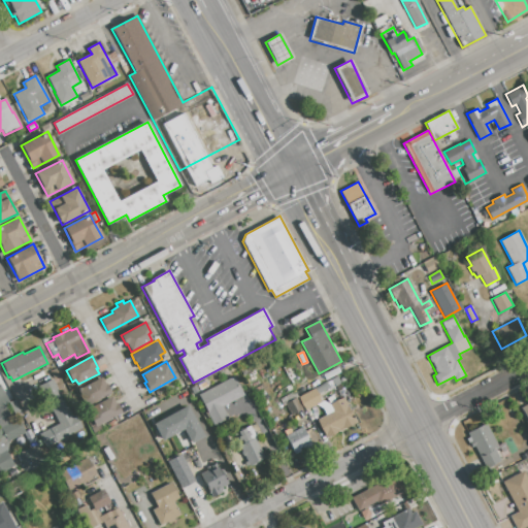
[(283,367),(289,365),(295,377),(290,381),(283,367)]
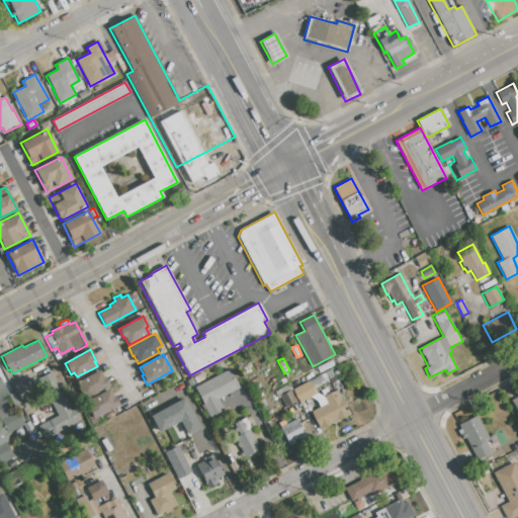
[(209,418),(193,389),(230,369),(240,387),(218,400),(224,410),(209,418)]
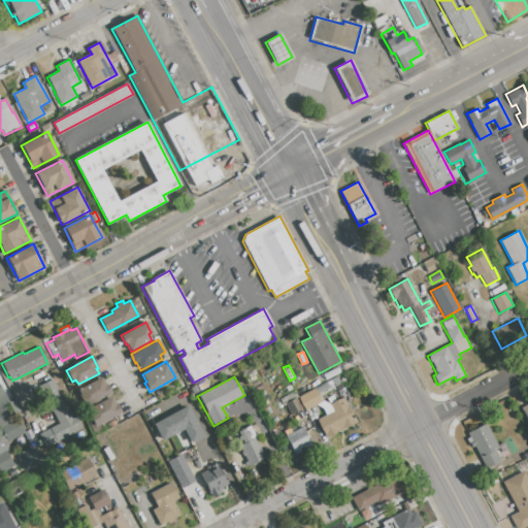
[(316,388),(337,376),(340,383),(319,394),(316,388)]
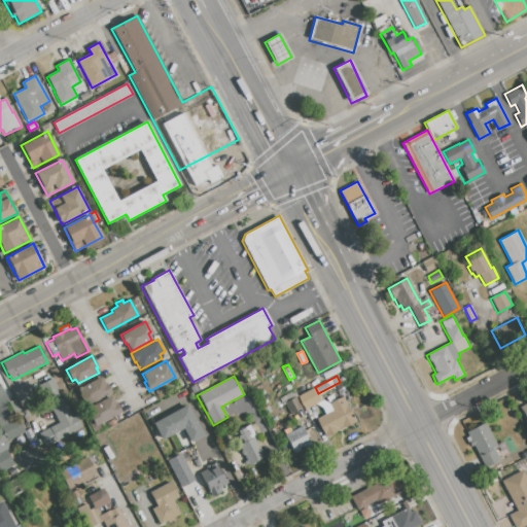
[(101,377),(104,384),(106,384),(110,392),(99,398),(100,399),(93,402),(84,407),(78,395),(80,394),(77,389),(101,377)]
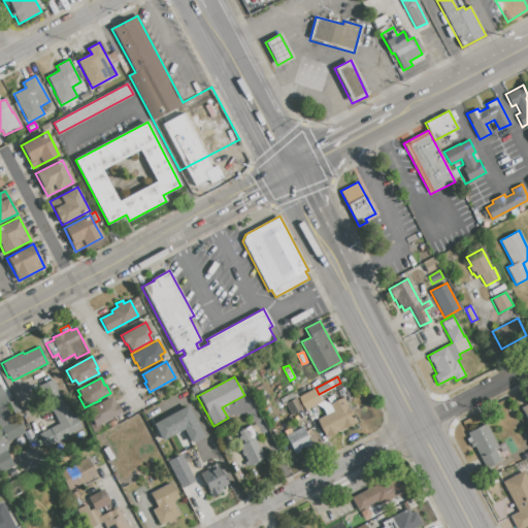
[(45,448),(39,434),(59,424),(39,386),(53,378),(72,418),(75,416),(81,428),(45,448)]
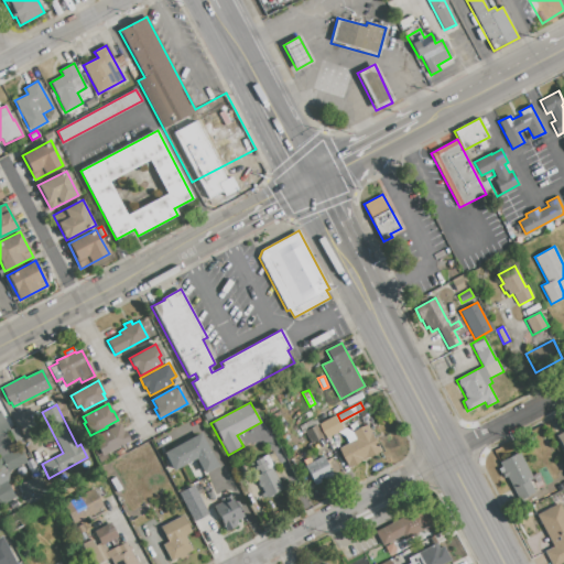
[(0,410),(10,430),(0,434),(0,455),(19,446),(26,463),(9,473),(6,468),(0,470),(0,484),(6,480),(12,494),(15,499),(0,507),(0,410)]
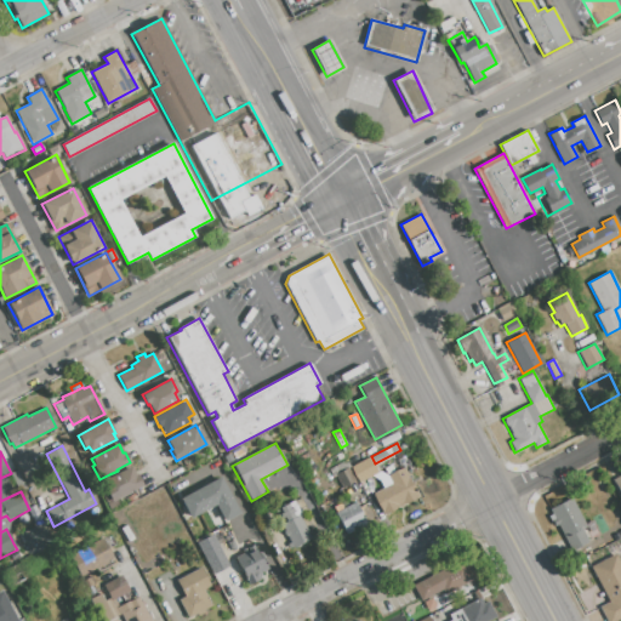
[(351,467),(371,456),(375,463),(379,472),(359,482),(351,467)]
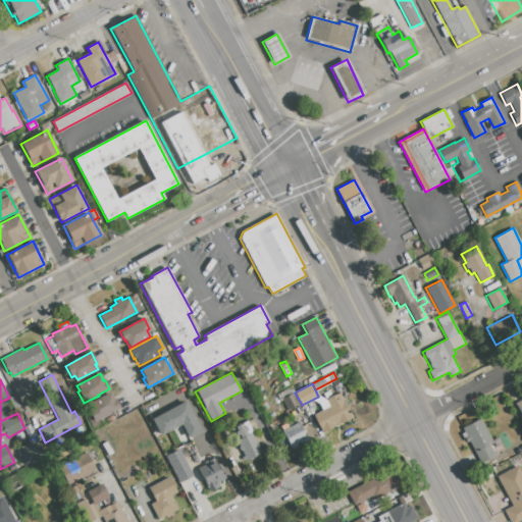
[(291,386),(295,393),(293,394),(282,400),(279,401),(276,395),(291,386)]
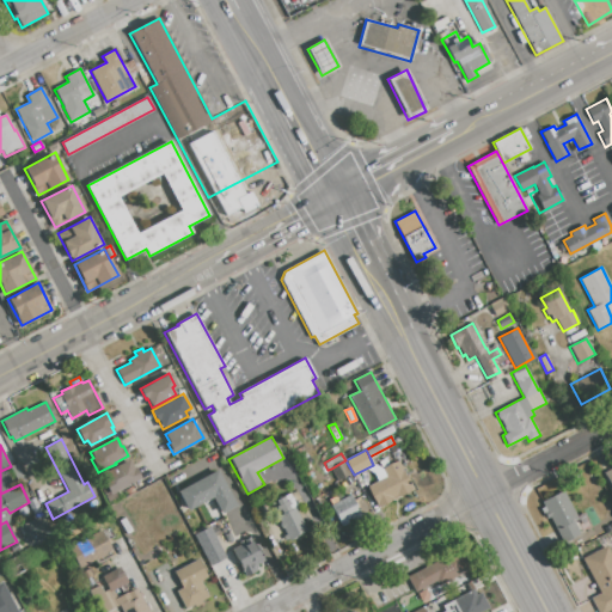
[(383,469),(379,461),(386,458),(390,465),(383,469)]
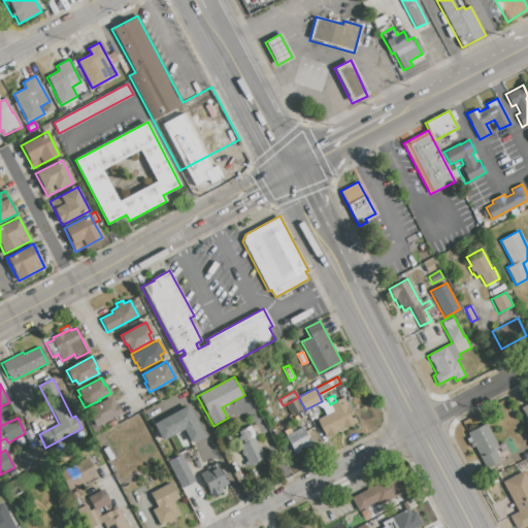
[(121,411),(95,426),(90,416),(91,415),(88,409),(111,397),(116,404),(117,404),(121,411)]
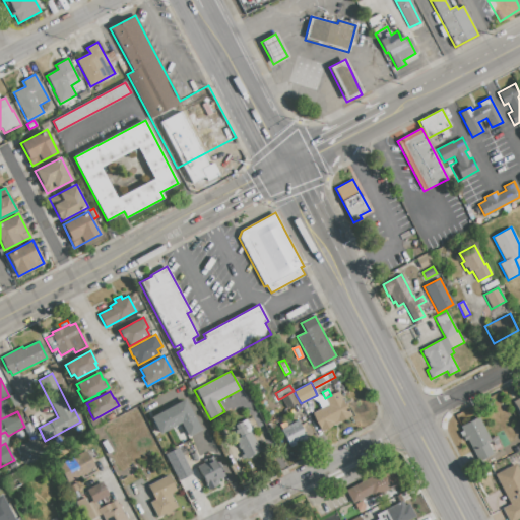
[(281,398),(291,392),(298,402),(286,408),(281,398)]
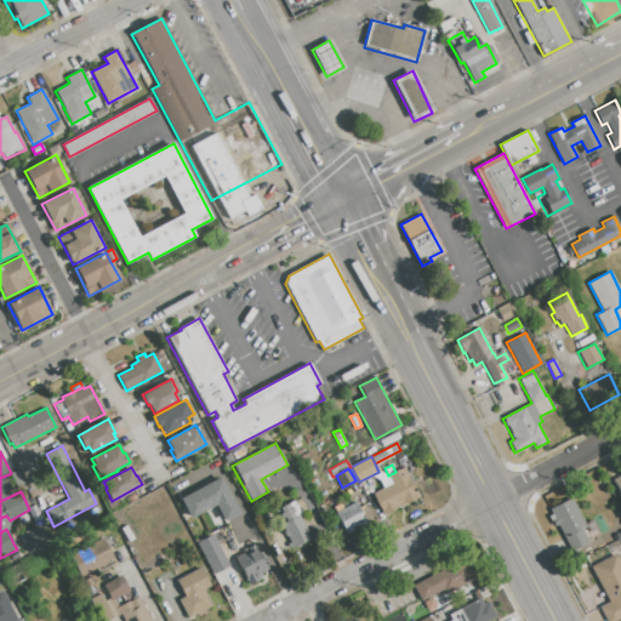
[(383,514),(374,495),(392,485),(387,477),(388,476),(396,472),(403,468),(417,496),(383,514)]
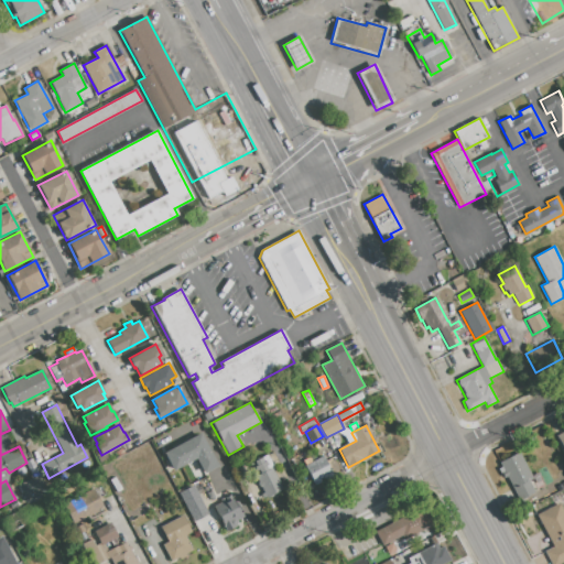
[(201,433),(218,466),(204,474),(195,458),(173,470),(163,453),(201,433)]
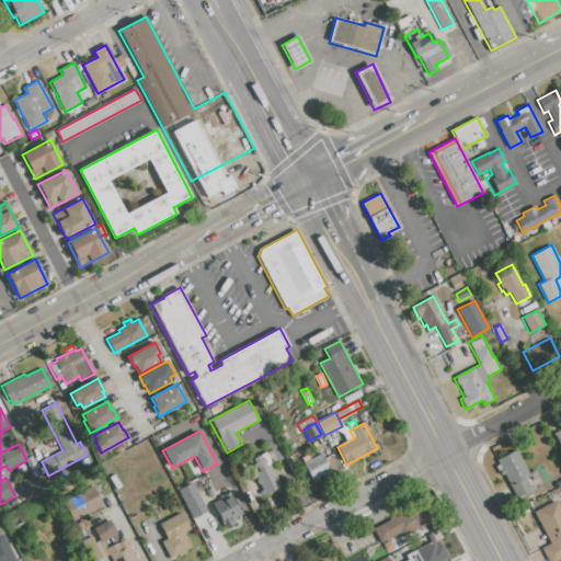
[(496,459),(516,449),(530,476),(526,478),(531,490),(516,497),(504,473),(501,476),(499,470),(501,469),(496,459)]
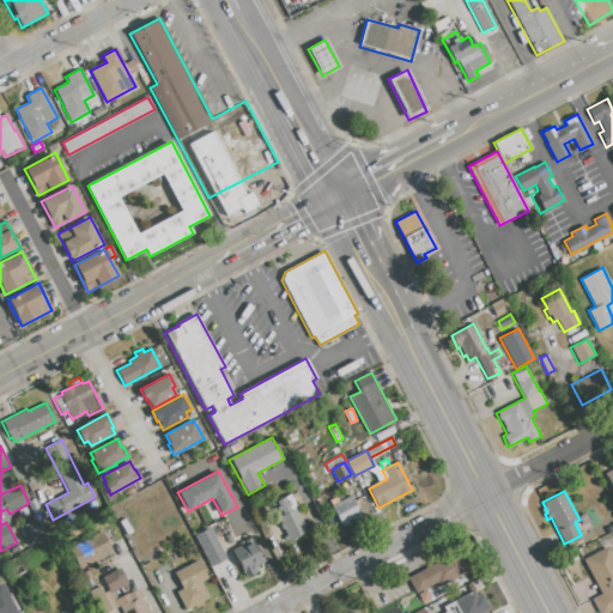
[(307,530),(286,541),(284,538),(287,536),(284,529),(281,530),(279,525),(280,523),(278,517),(279,516),(272,504),(291,495),(298,509),(296,509),(307,530)]
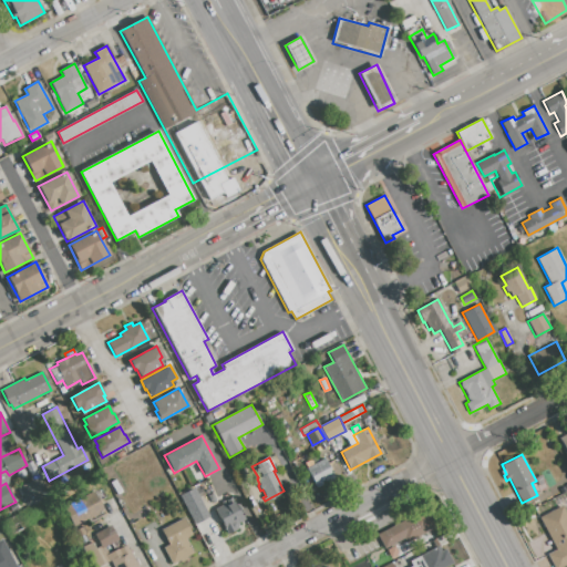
[(306,468),(325,459),(334,478),(316,488),(306,468)]
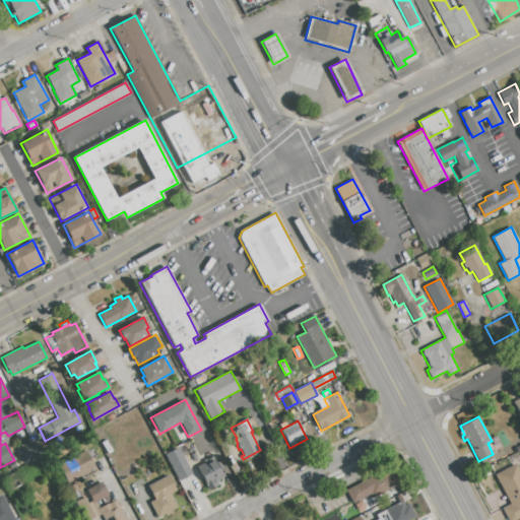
[(35,435),(45,454),(24,464),(16,448),(28,442),(27,439),(35,435)]
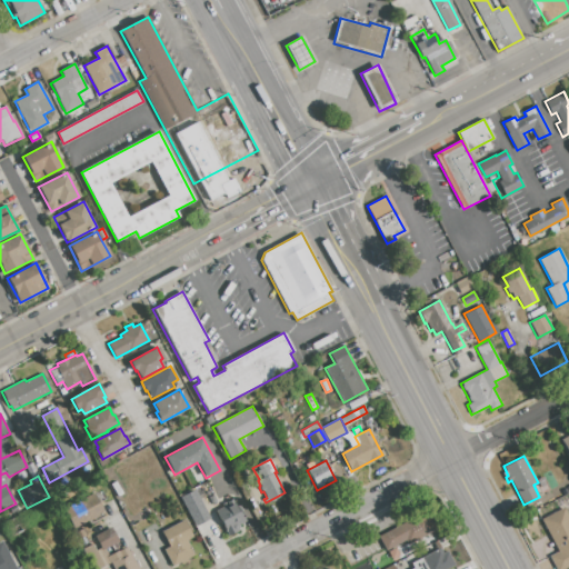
[(116,481),(122,493),(118,497),(111,485),(116,481)]
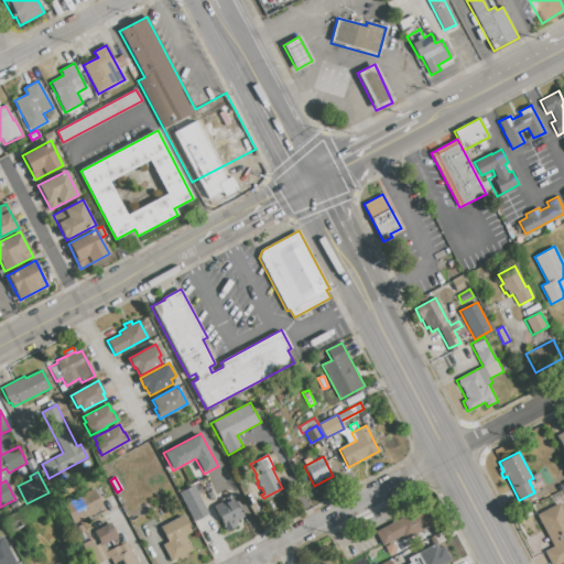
[(207,513),(193,485),(177,492),(192,521),(207,513)]
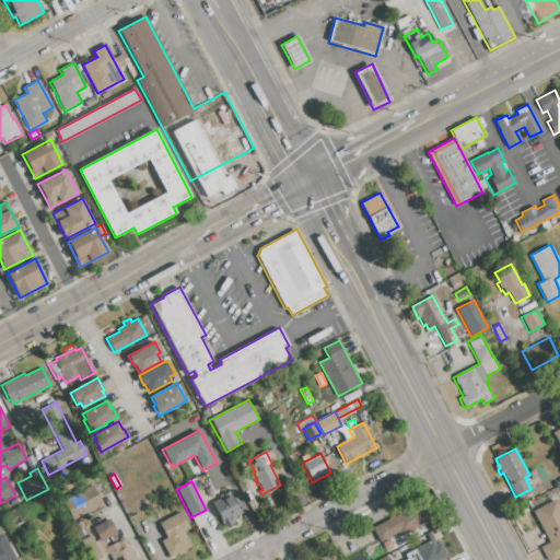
[(92,485),(102,503),(72,520),(62,501),(92,485)]
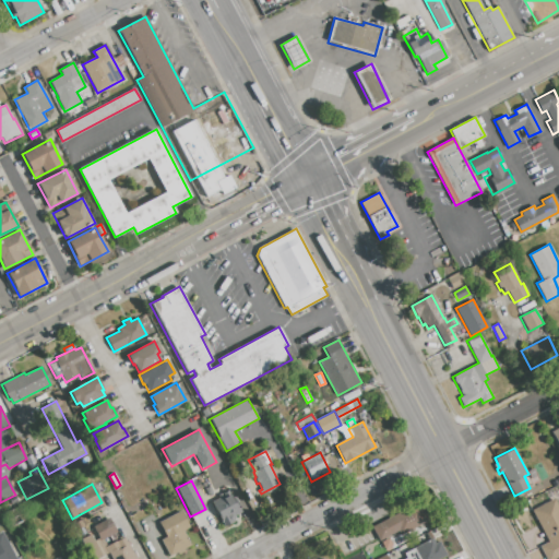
[(558,490),(538,501),(536,496),(558,484),(558,490)]
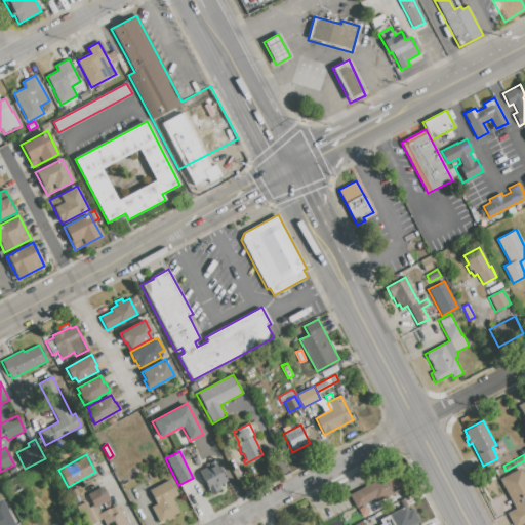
[(199,471),(216,462),(219,468),(220,467),(224,473),(223,473),(226,480),(219,484),(221,488),(211,493),(199,471)]
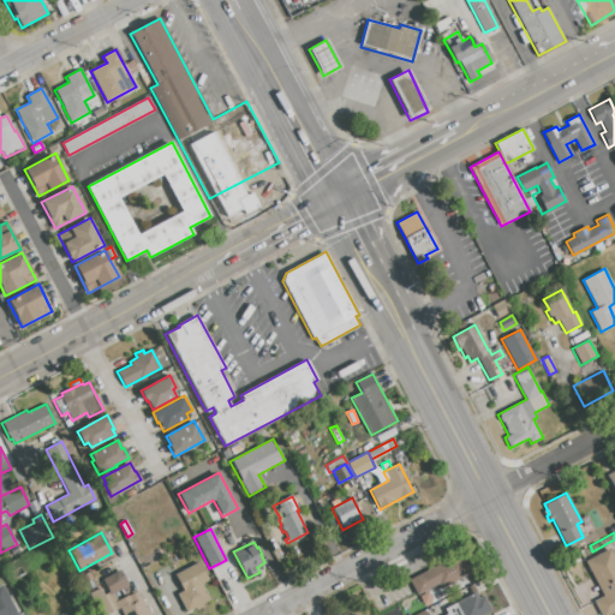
[(610,548),(614,557),(614,611),(608,614),(599,614),(593,601),(603,596),(585,561),(610,548)]
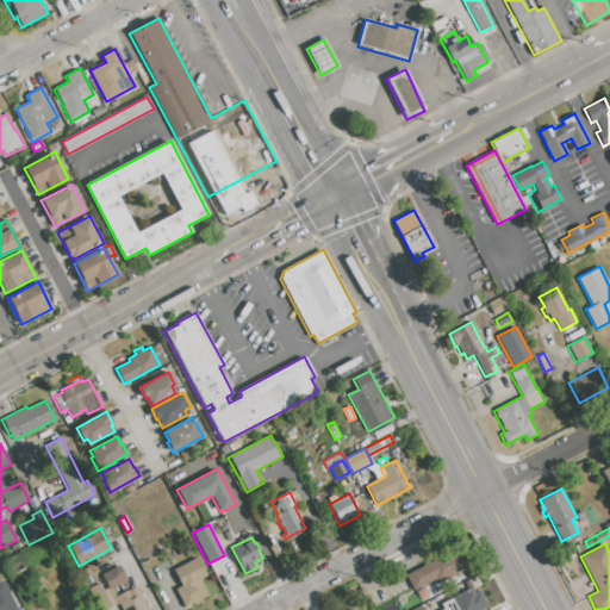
[(406,576),(444,554),(443,553),(454,547),(466,570),(449,578),(447,573),(415,591),(406,576)]
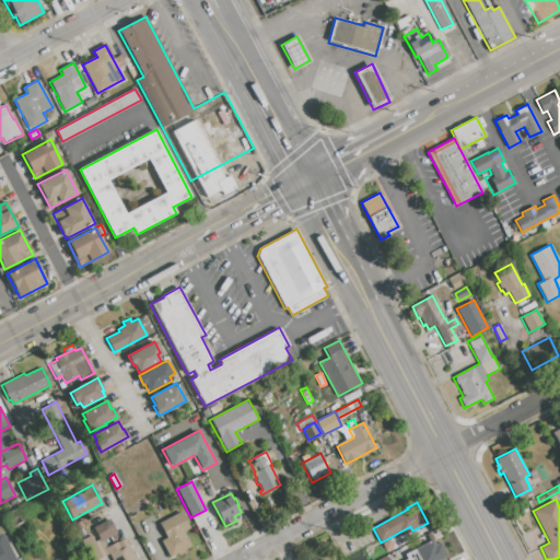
[(181,512),(189,528),(183,532),(191,547),(184,550),(185,552),(178,556),(177,553),(170,558),(161,540),(166,538),(159,523),(181,512)]
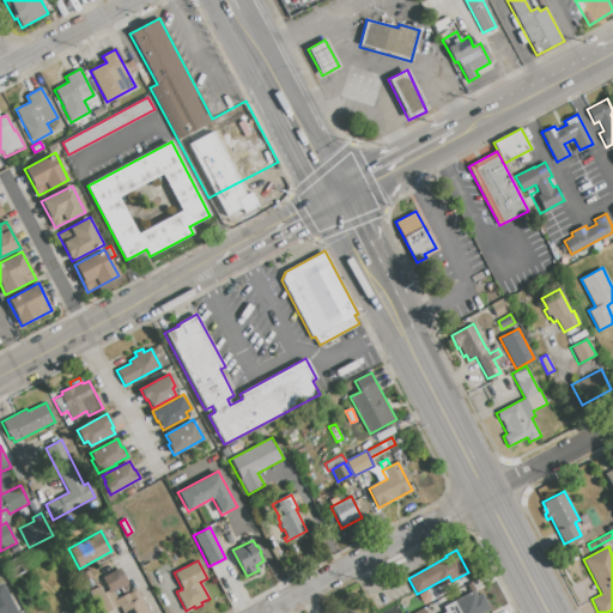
[(120,568),(128,584),(110,593),(102,577),(120,568)]
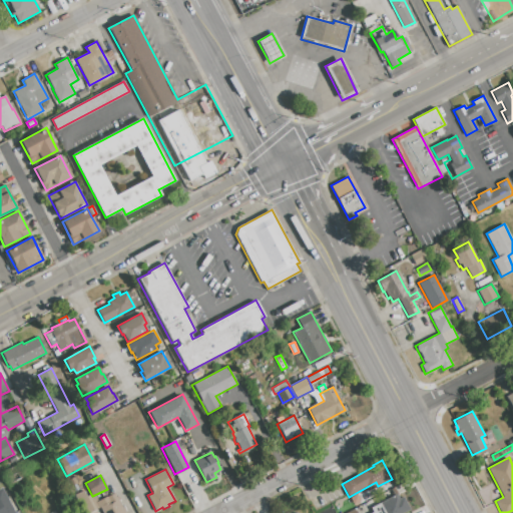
[(75,476),(81,488),(73,492),(67,480),(75,476)]
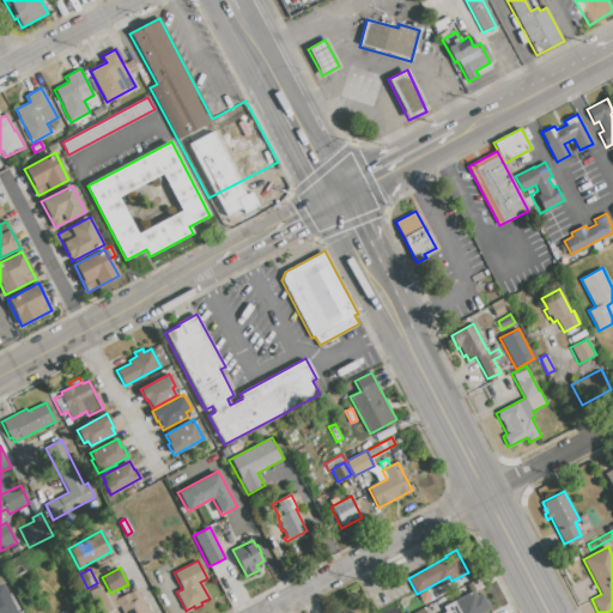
[(0,612),(0,584),(2,583),(17,612),(0,612)]
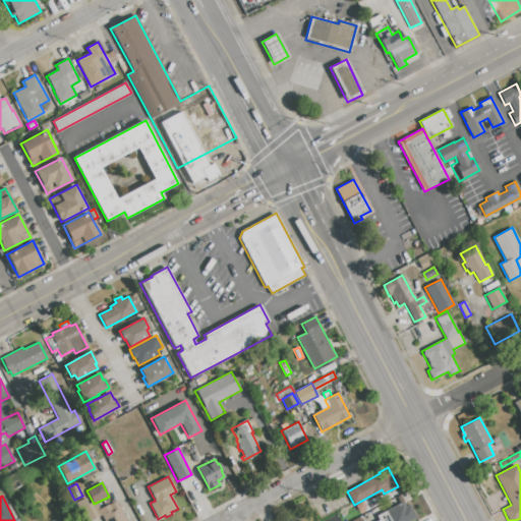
[(84,498),(88,504),(92,503),(99,517),(91,520),(84,520),(75,503),(84,498)]
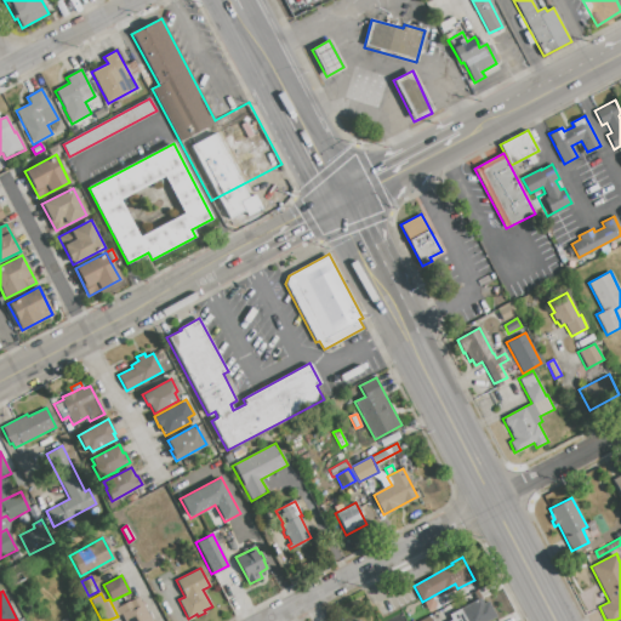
[(149,620),(124,620),(118,607),(138,597),(149,620)]
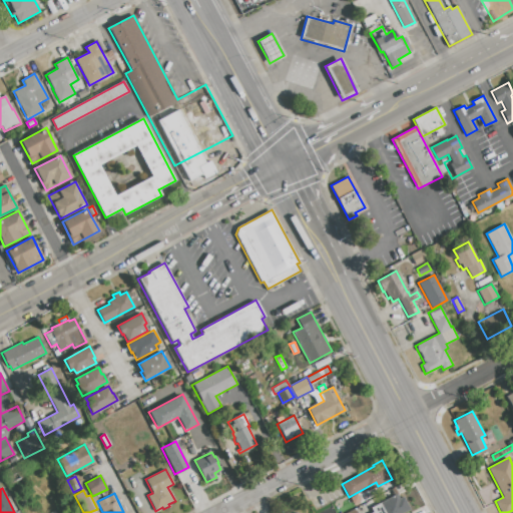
[(409,509),(402,512),(385,512),(381,504),(397,495),(400,499),(403,497),(409,509)]
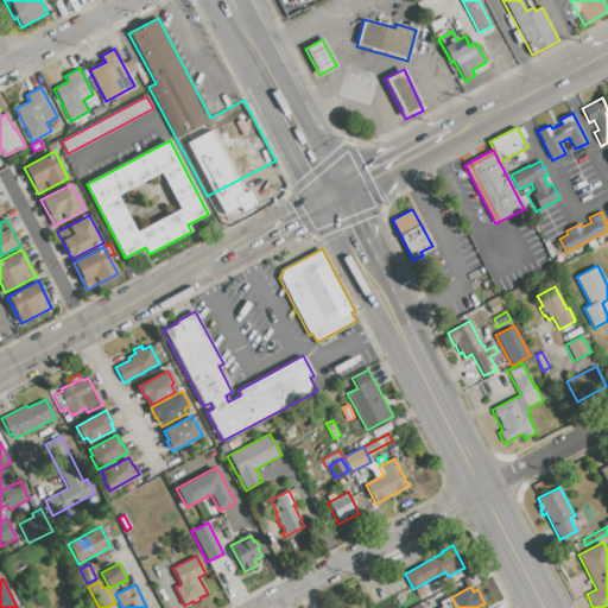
[(456,607),(432,607),(439,605),(439,603),(451,597),(456,607)]
